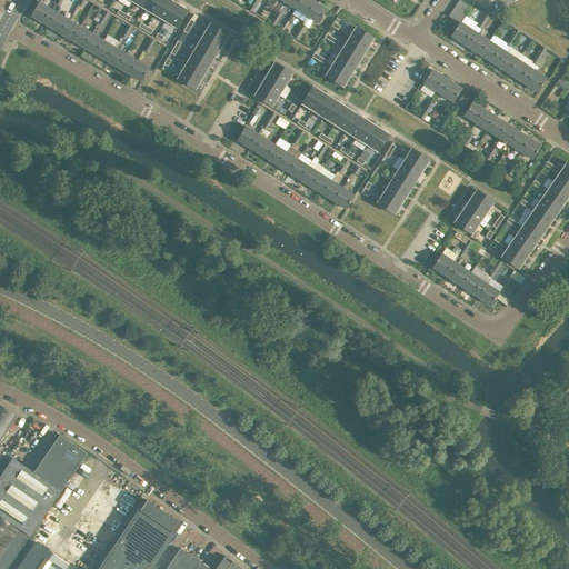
[(148,0),(142,9),(153,16),(162,0),(148,0)]
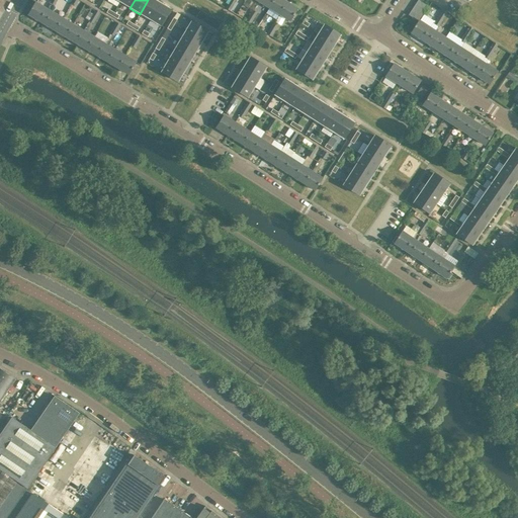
[(159,4),(152,0),(148,0),(140,14),(150,20),(159,4)]
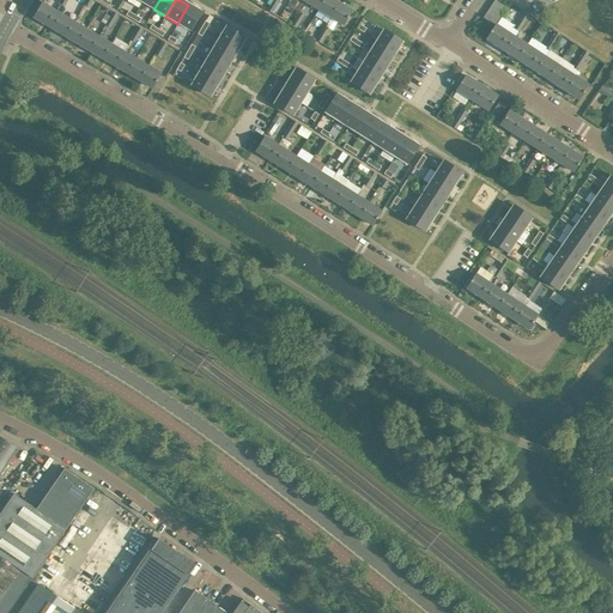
[(335,0),(323,0),(319,10),(331,17),(340,2),(335,0)]
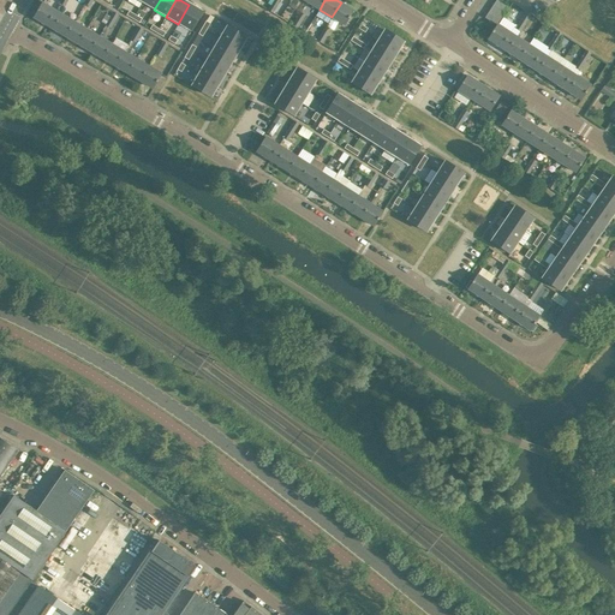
[(496,0),(493,6),(505,15),(508,9),(496,0)]
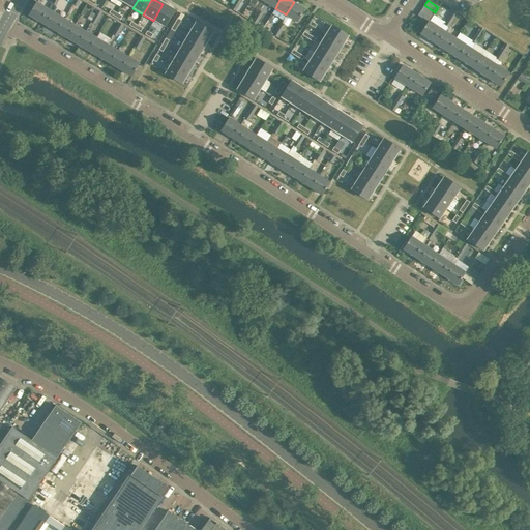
[(32,9),(29,15),(40,22),(48,9),(36,2),(33,8),(33,7),(32,9)]
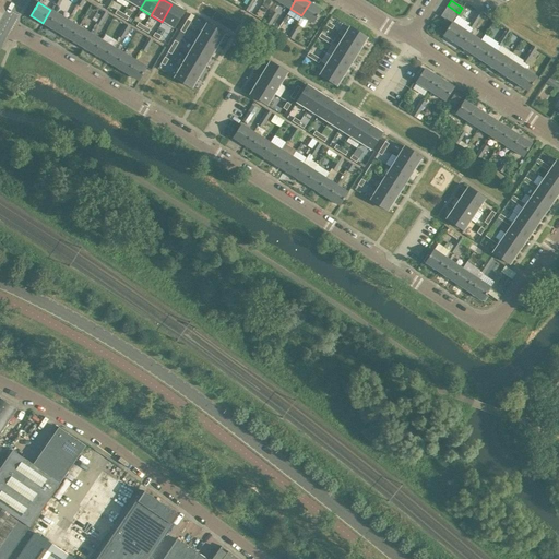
[(310,2),(301,15),(313,23),(317,16),(317,18),(318,15),(321,10),(310,2)]
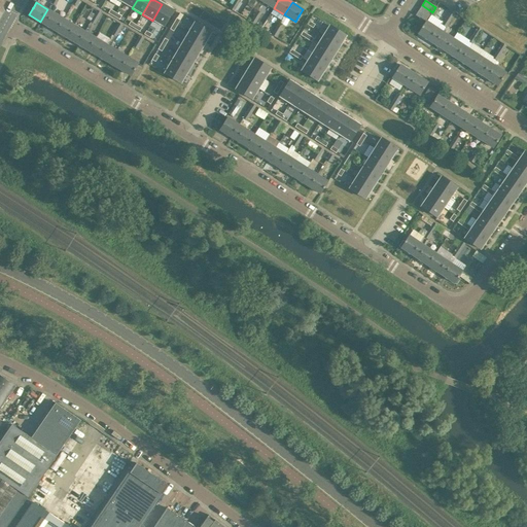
[(172,10),(162,4),(152,21),(163,27),(172,10)]
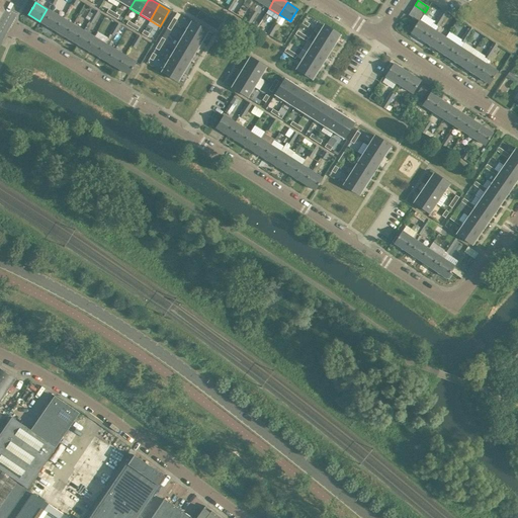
[(422,16),(425,12),(415,5),(412,10),(422,16)]
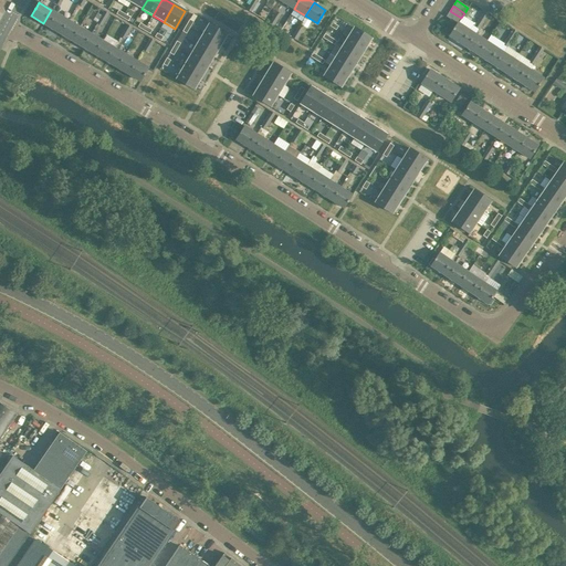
[(51,10),(43,23),(60,33),(69,20),(51,10)]
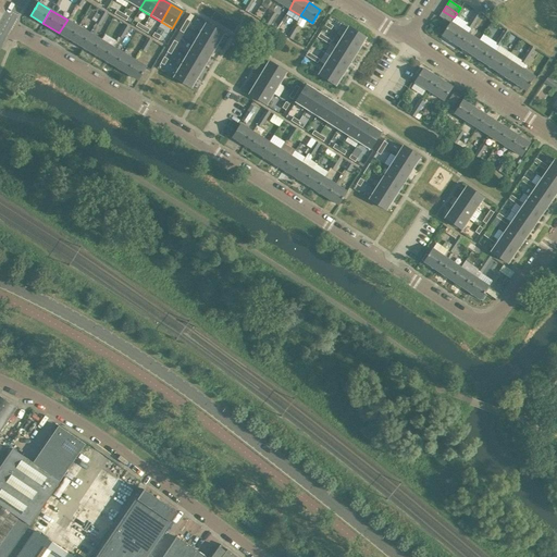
[(450,23),(454,17),(443,11),(440,16),(450,23)]
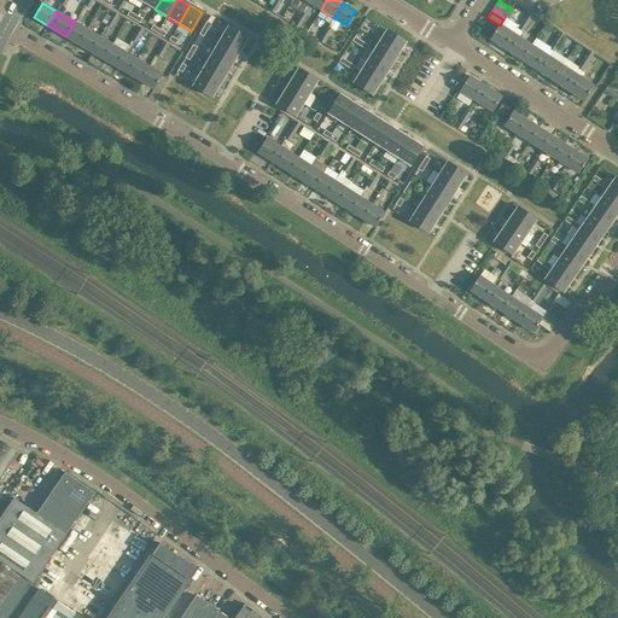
[(528,23),(534,15),(529,12),(523,21),(528,23)]
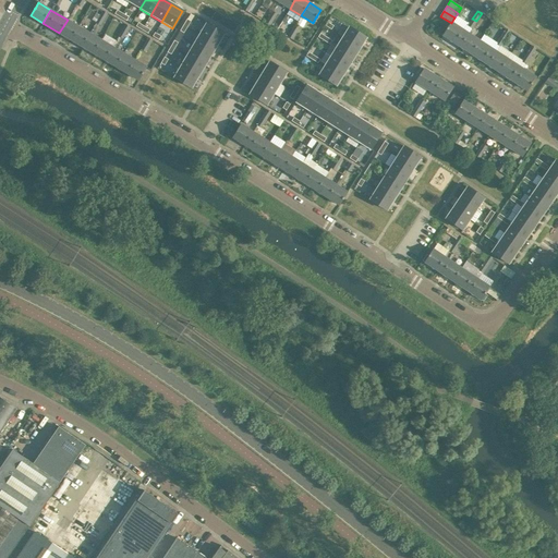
[(299,24),(304,26),(307,20),(302,17),(299,24)]
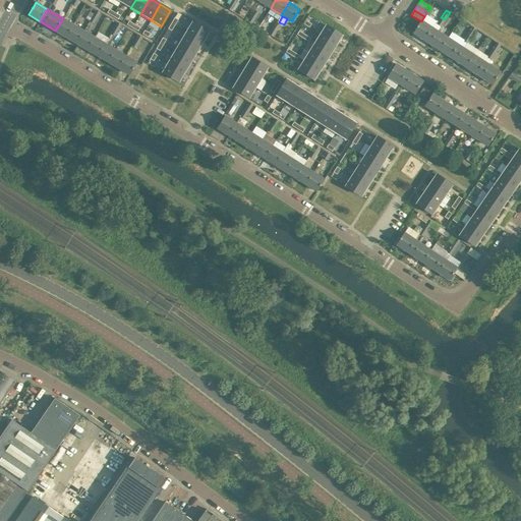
[(441,26),(445,19),(441,17),(437,24),(441,26)]
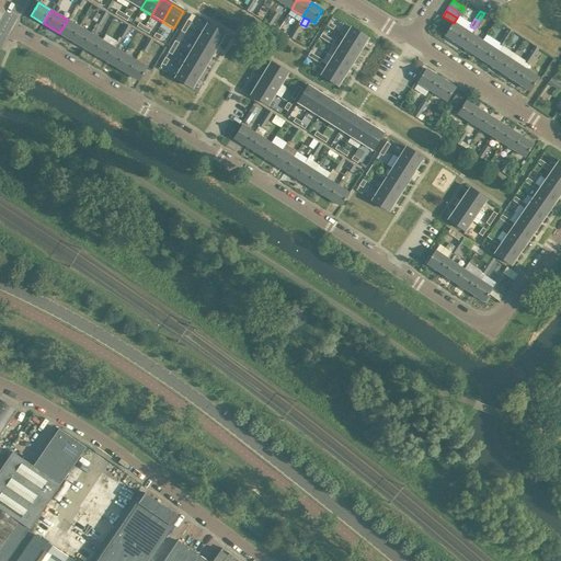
[(68,20),(59,33),(71,39),(79,26),(68,20)]
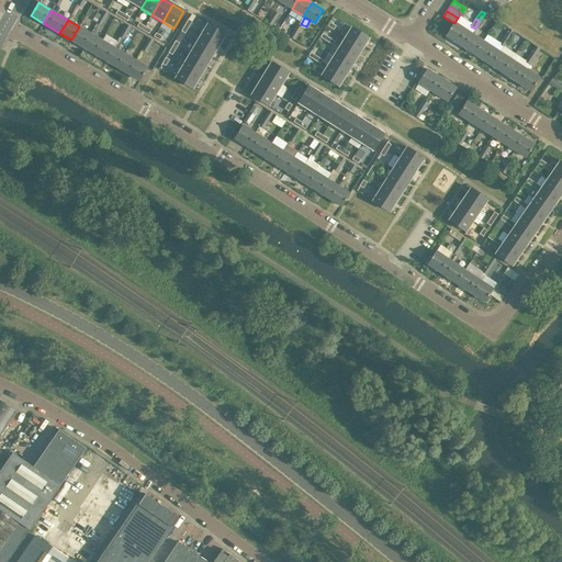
[(208,23),(201,34),(218,45),(225,34),(208,23)]
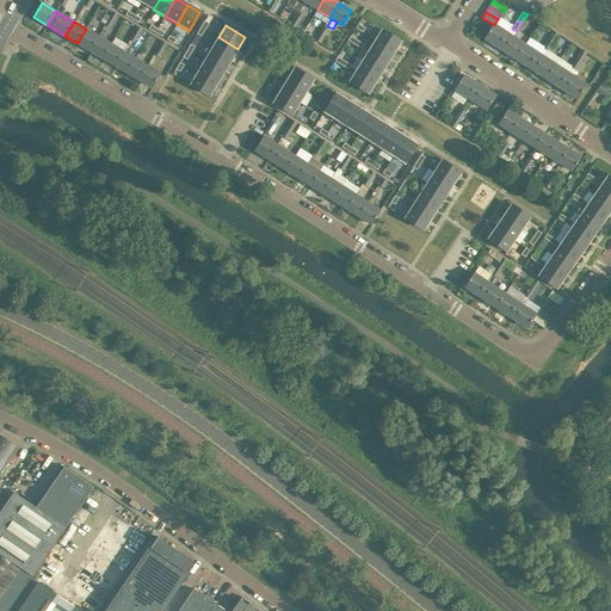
[(485,38),(500,49),(510,35),(494,25),(491,31),(489,30),(488,32),(489,32),(485,38)]
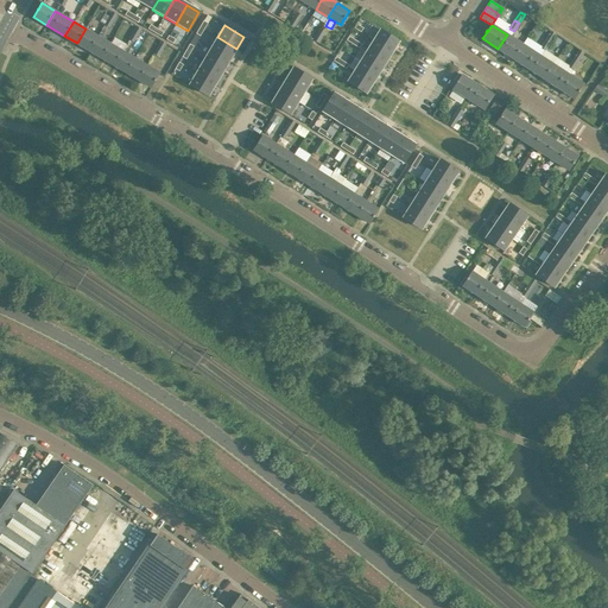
[(86,29),(77,43),(89,51),(97,37),(86,29)]
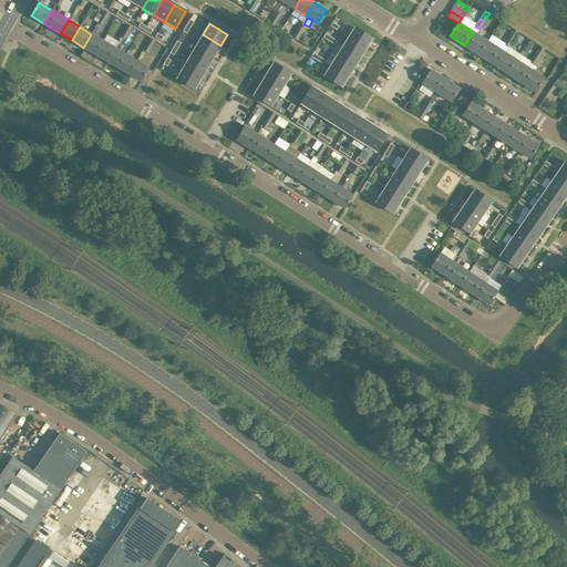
[(356,28),(349,38),(366,49),(372,39),(356,28)]
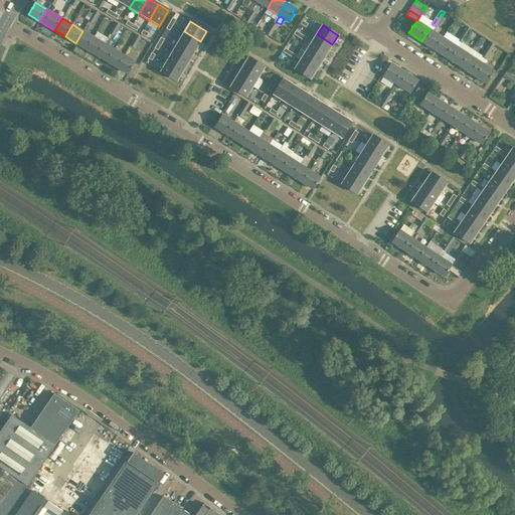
[(467,26),(462,33),(466,36),(470,29),(467,26)]
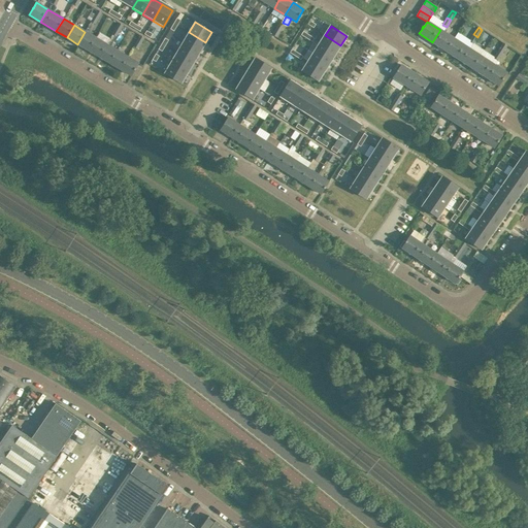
[(454,38),(440,30),(432,42),(446,51),(454,38)]
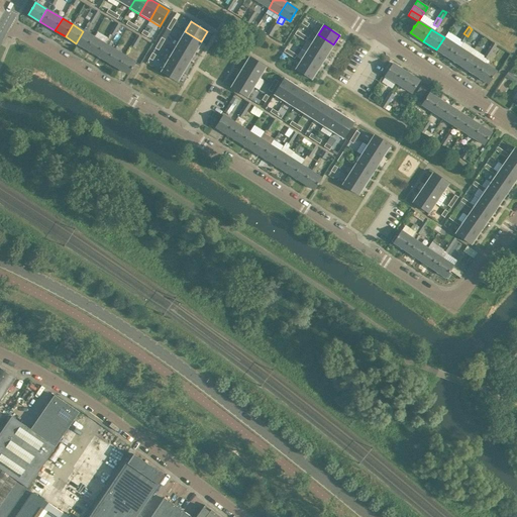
[(83,31),(76,43),(86,49),(94,37),(83,31)]
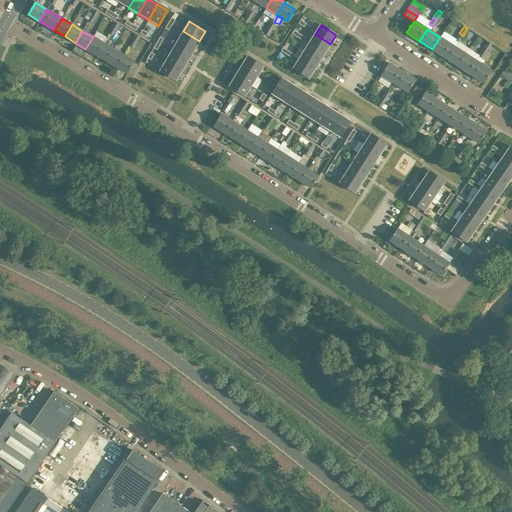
[(183,31),(177,41),(193,51),(199,41),(183,31)]
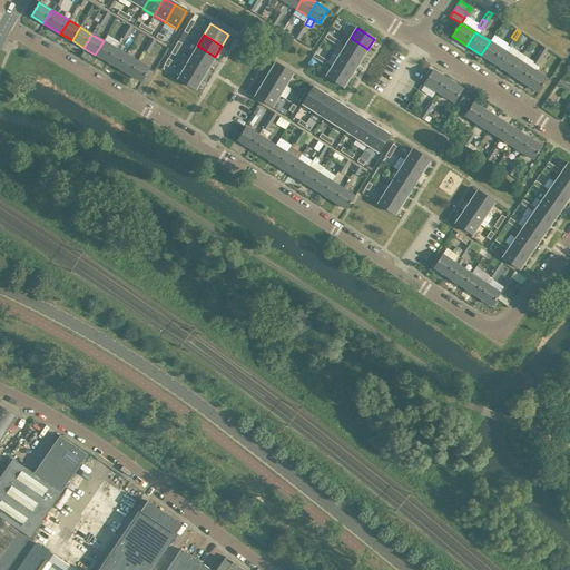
[(510,48),(516,40),(511,37),(507,45),(510,48)]
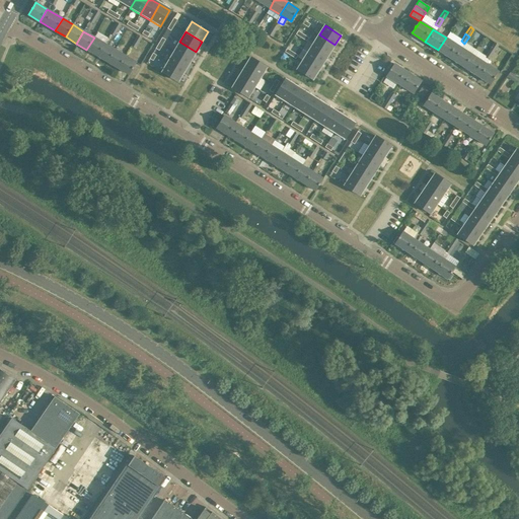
[(319,34),(314,44),(329,53),(335,45),(319,34)]
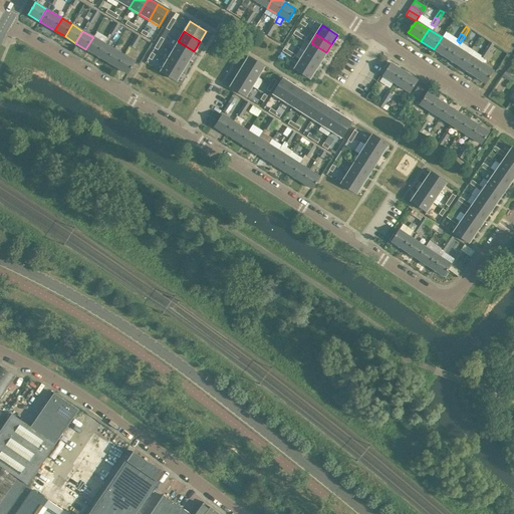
[(93,37),(85,49),(96,55),(103,43),(93,37)]
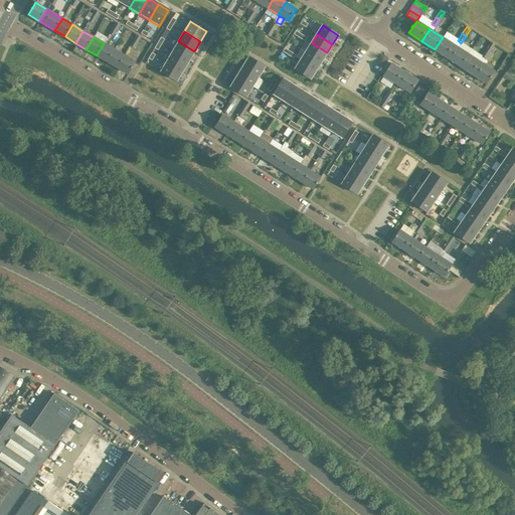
[(435,49),(448,57),(455,46),(443,37),(435,49)]
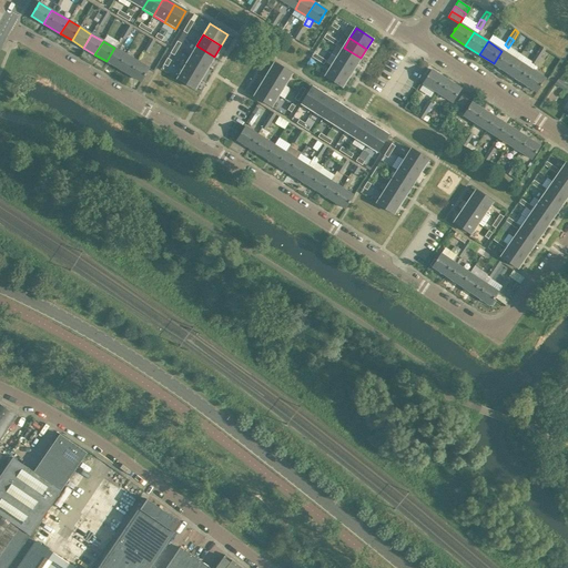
[(196,46),(190,57),(208,68),(214,57),(196,46)]
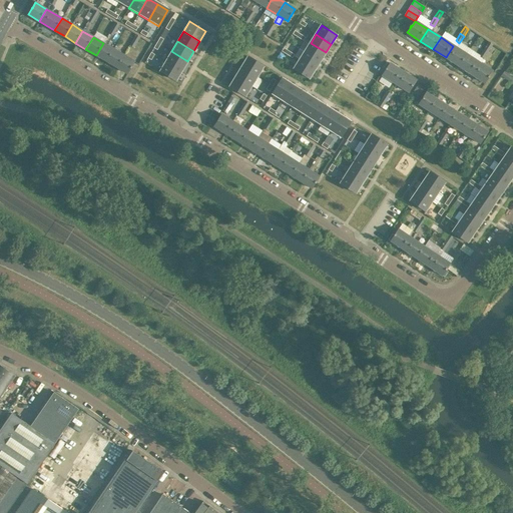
[(489,42),(484,49),(488,51),(492,44),(489,42)]
